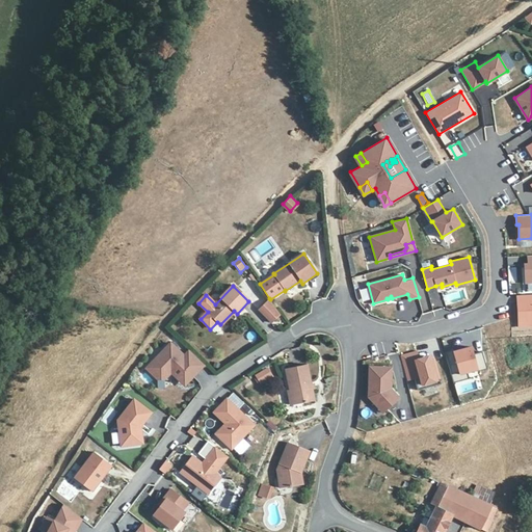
[(270,299),(269,298),(261,309),(272,322),(282,316),(270,299)]
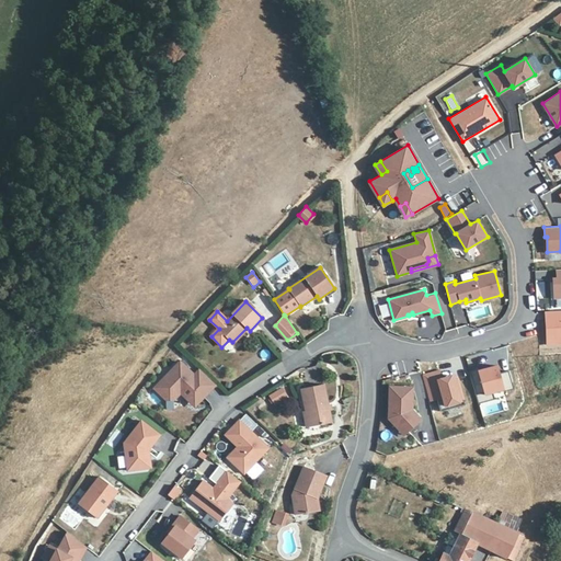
[(181,363),(156,389),(167,401),(174,401),(181,393),(195,408),(216,386),(201,370),(194,377),(181,363)]
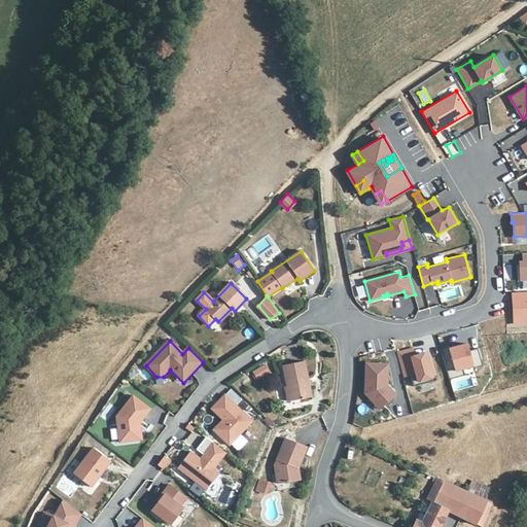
[(483,364),(478,348),(468,350),(466,343),(458,345),(450,348),(449,346),(441,349),(447,372),(455,369),(455,371),(463,369),(472,365),(472,367),(483,364)]
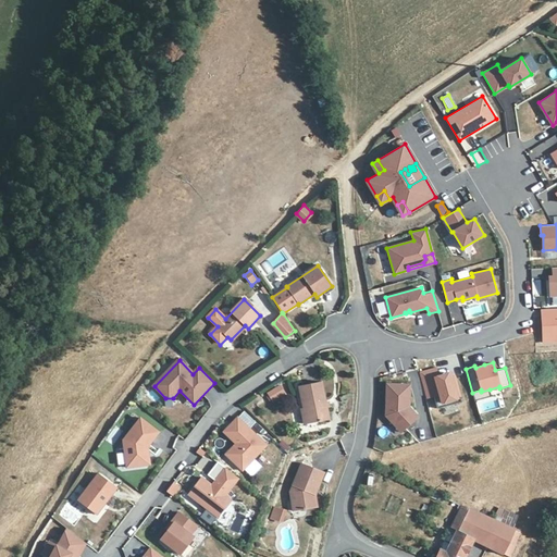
[(330,420),(321,382),(299,386),(307,424),(330,420)]
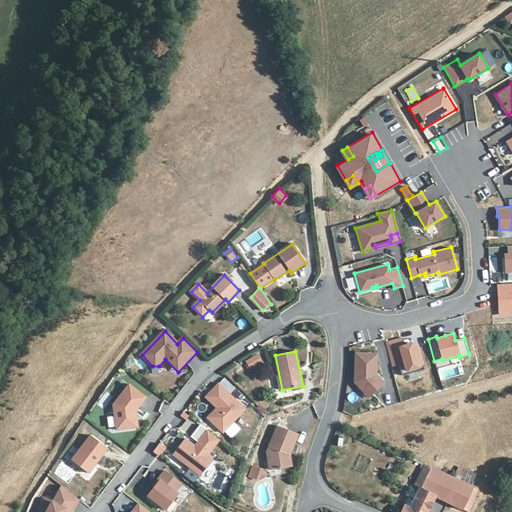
[(376,371),(376,354),(356,353),(355,382),(362,390),(366,387),(372,394),(384,383),(376,374),(374,374),(375,372),(376,371)]
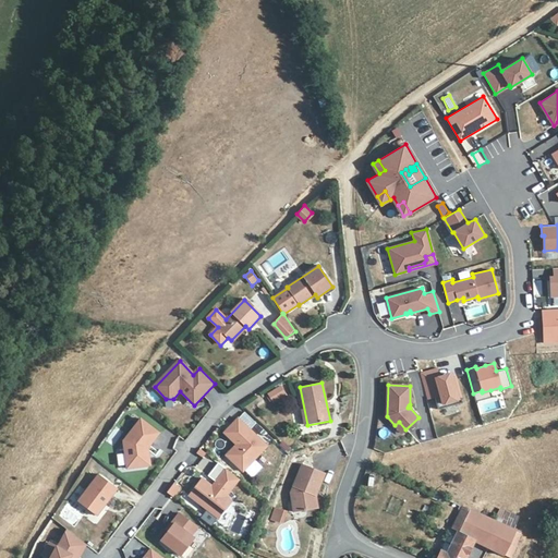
[(281,387),(269,396),(274,403),(286,395),(281,387)]
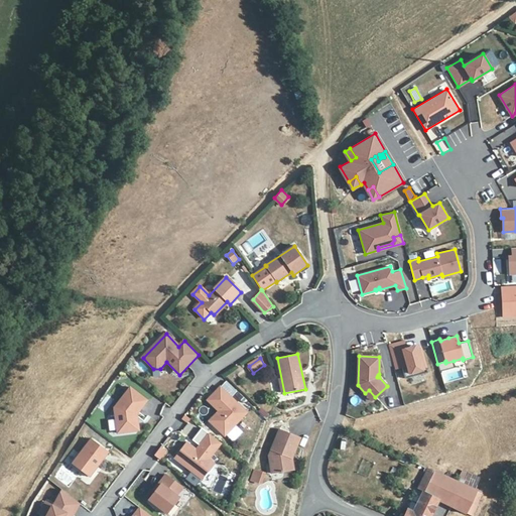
[(445,361),(437,364),(439,371),(455,367),(454,361),(445,363),(445,361)]
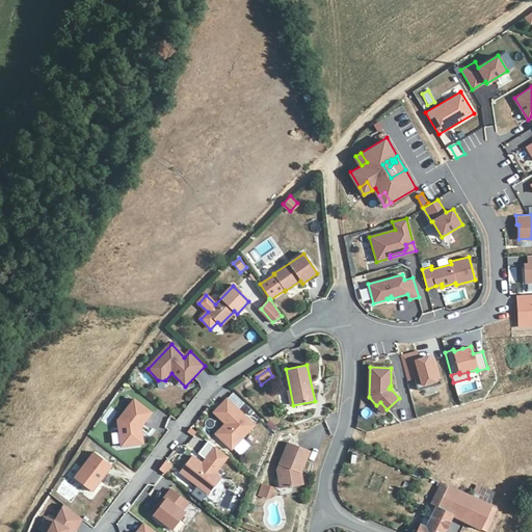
[(228,399),(214,414),(227,424),(218,432),(218,436),(232,450),(256,426),(228,399)]
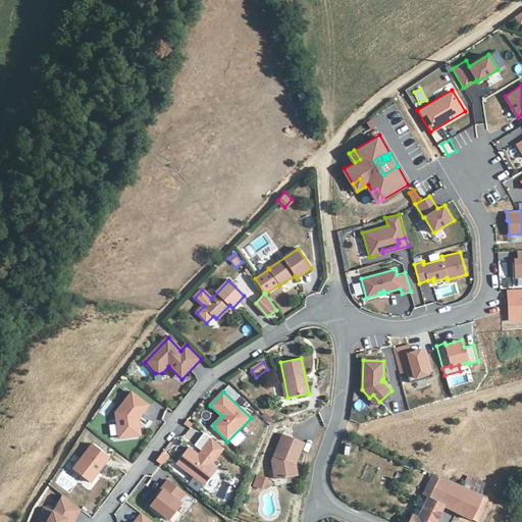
[(150,406),(132,393),(116,413),(119,439),(142,436),(139,420),(150,406)]
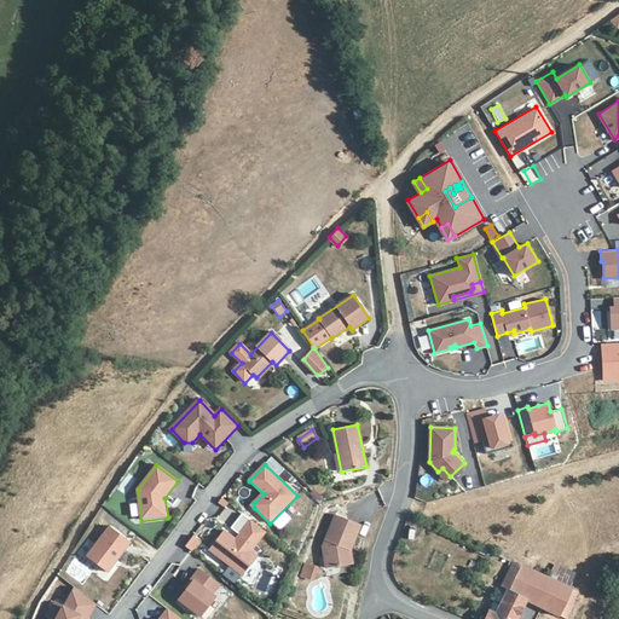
[(443,468),(438,472),(446,480),(450,476),(443,468)]
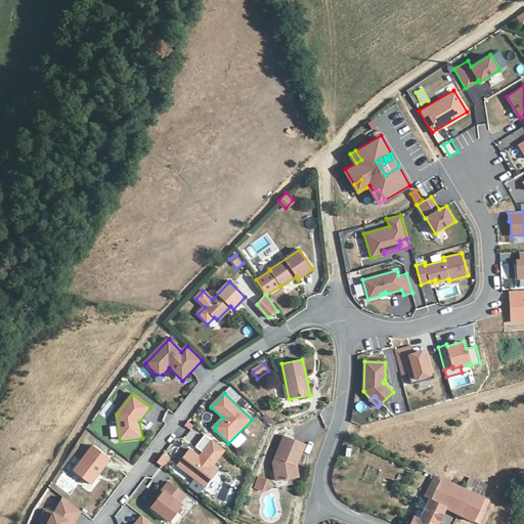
[(225,450),(205,435),(197,447),(204,453),(200,457),(189,450),(178,466),(206,487),(218,472),(212,467),(225,450)]
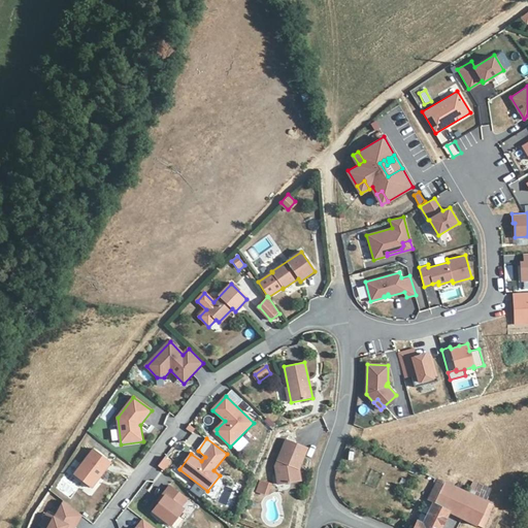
[(306,449),(286,439),(275,465),(278,486),(301,483),(299,470),(306,449)]
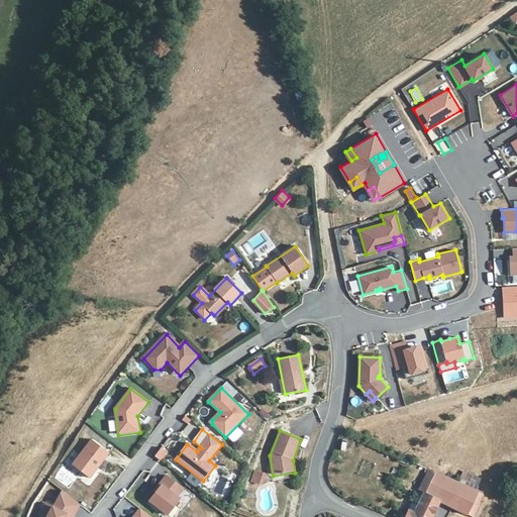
[(92,440),(73,464),(90,479),(109,453),(92,440)]
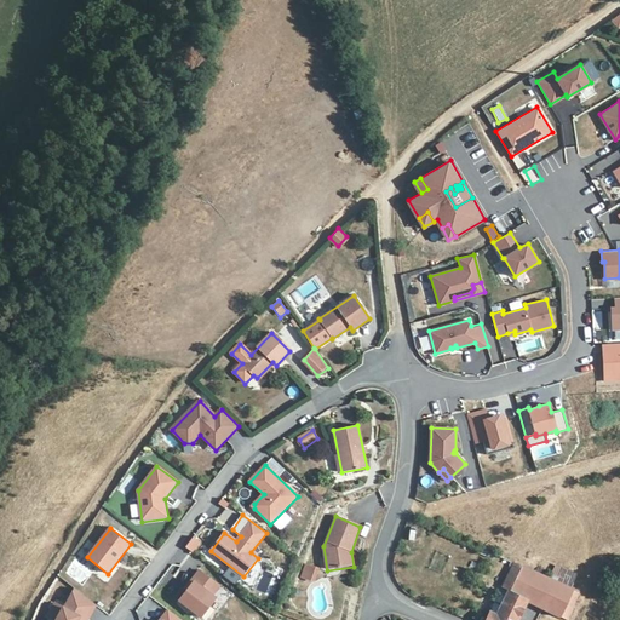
[(187,547),(193,552),(200,543),(194,538),(187,547)]
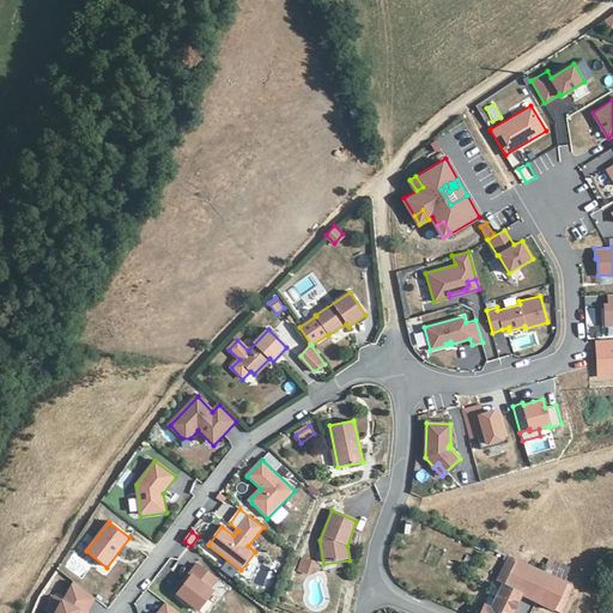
[(304,556),(298,566),(307,572),(313,560),(304,556)]
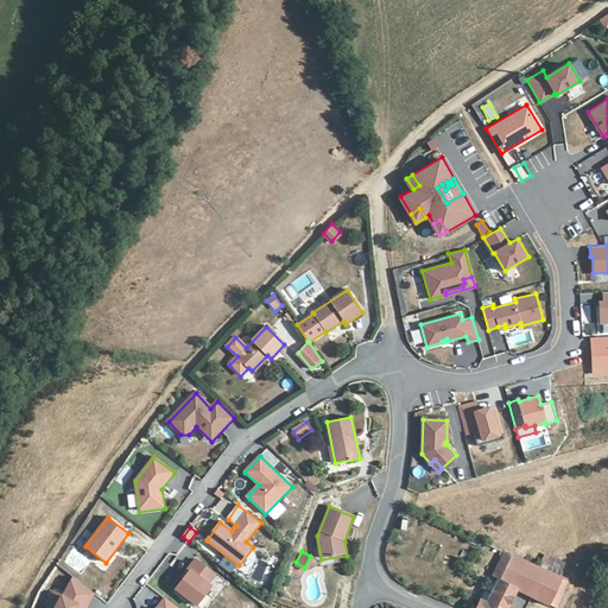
[(568,581),(559,577),(538,568),(504,552),(492,576),(499,578),(492,594),(487,602),(481,600),(476,607),(506,607),(517,589),(550,605),(557,607),(568,581)]
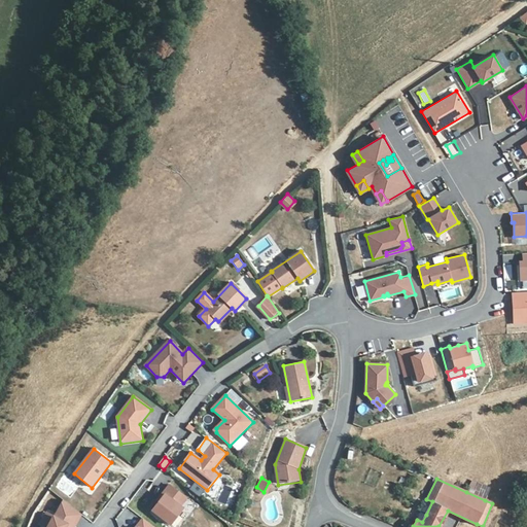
[(490,489),(472,481),(466,492),(485,500),(490,489)]
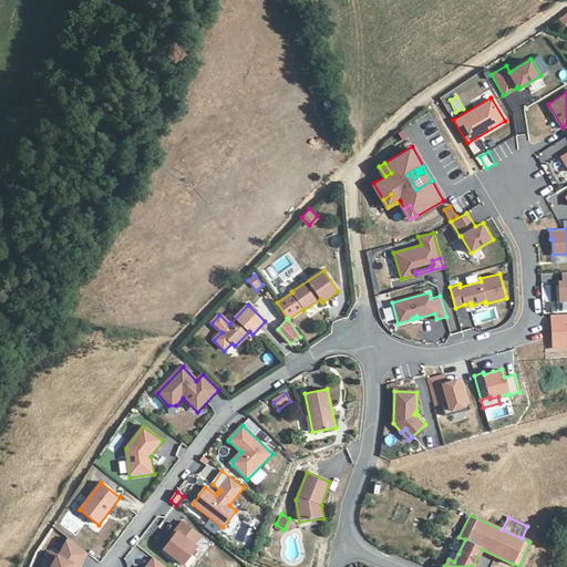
[(184,565),(197,547),(195,545),(202,536),(183,522),(175,532),(177,533),(164,549),(184,565)]
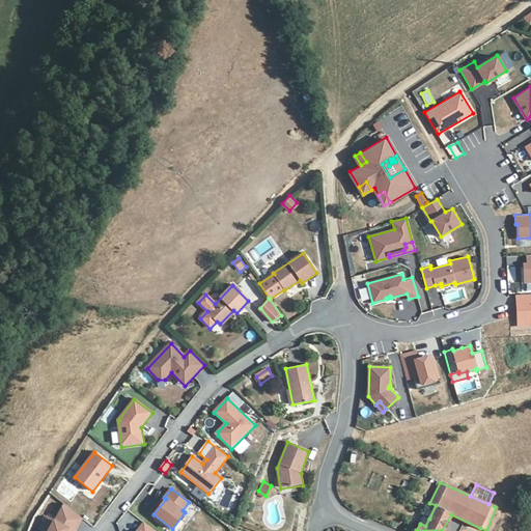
[(76,530),(83,519),(65,505),(56,522),(48,516),(42,529),(47,530),(76,530)]
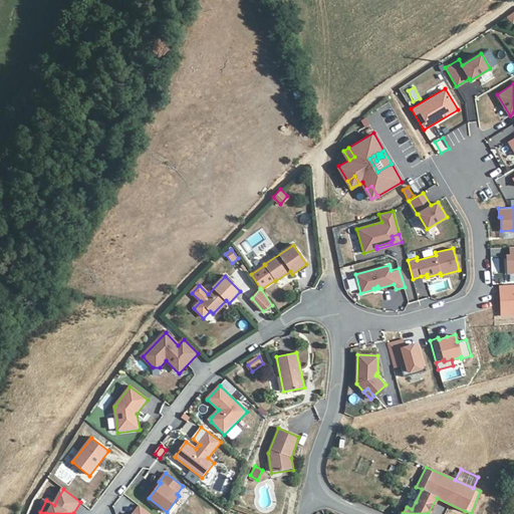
[(416,502),(410,500),(407,507),(412,509),(416,502)]
